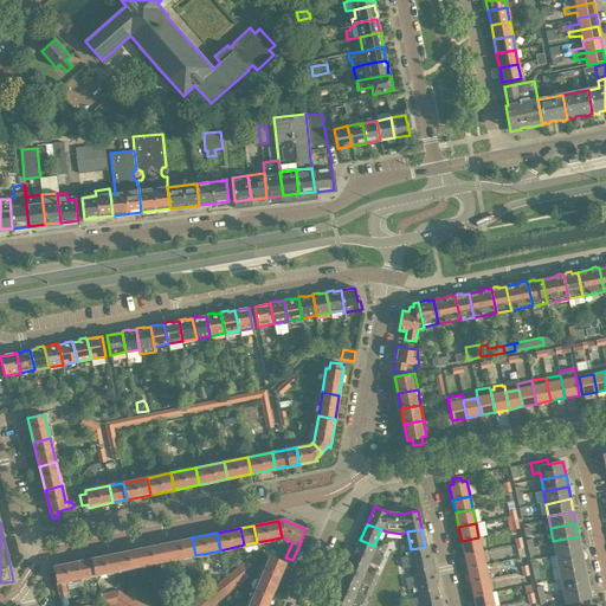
[(553,541),(556,553),(580,548),(578,536),(553,541)]
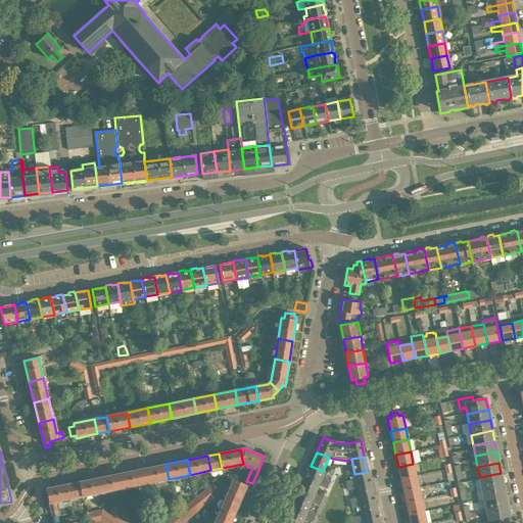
[(121,473),(123,488),(169,479),(165,464),(121,473)]
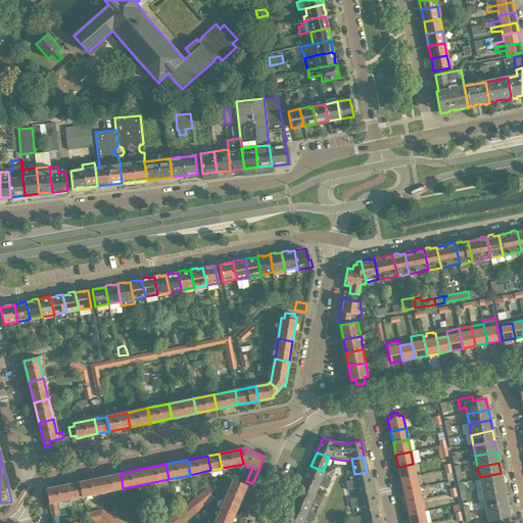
[(398,467),(400,478),(416,475),(413,464),(398,467)]
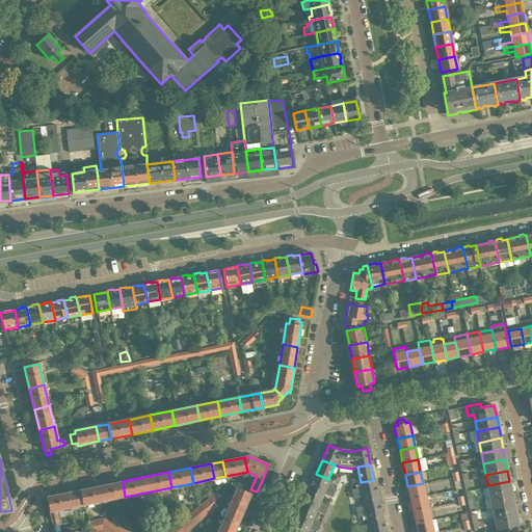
[(315,474),(311,482),(334,493),(336,488),(327,484),(329,480),(328,479),(316,474),(315,474)]
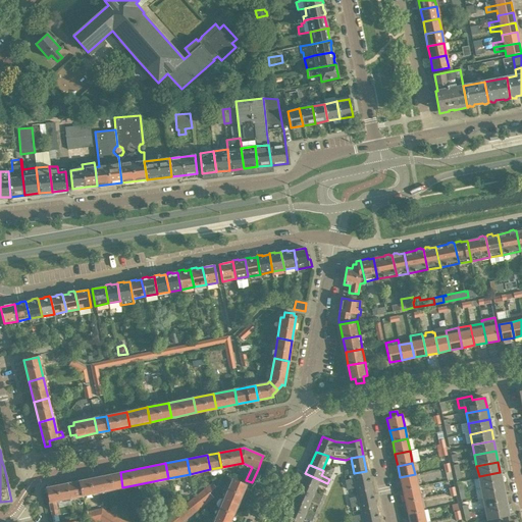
[(366,471),(354,473),(353,473),(354,478),(345,480),(346,484),(370,479),(368,470),(366,471)]
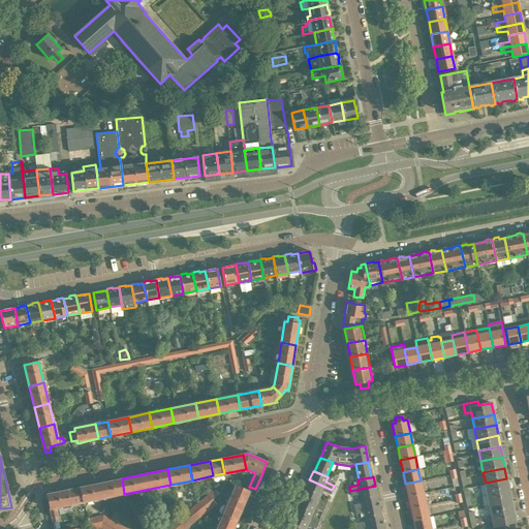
[(100,484),(103,498),(124,494),(122,478),(100,484)]
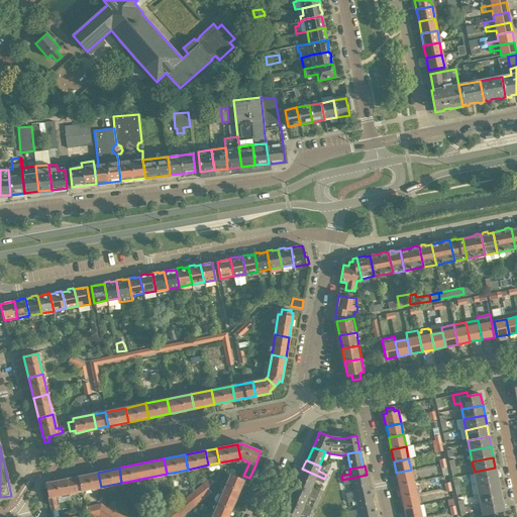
[(497,479),(495,468),(475,472),(477,483),(497,479)]
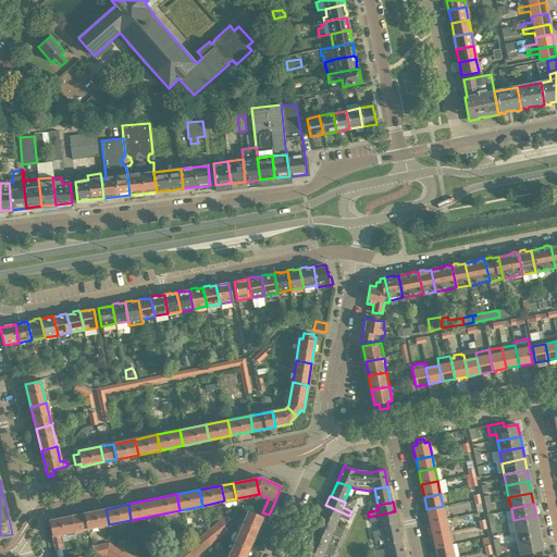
[(347,520),(349,516),(325,505),(322,515),(337,521),(339,516),(347,520)]
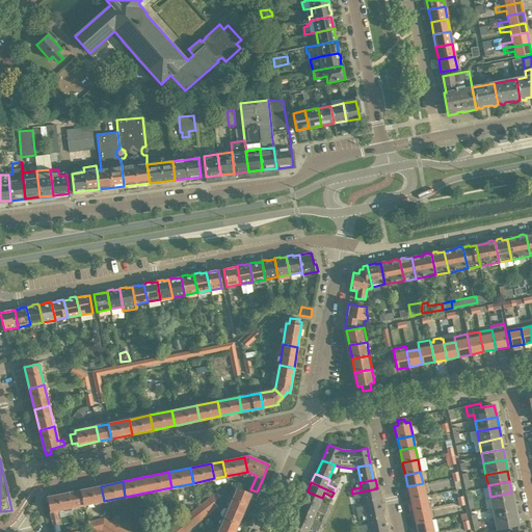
[(410,499),(426,496),(423,483),(407,486),(410,499)]
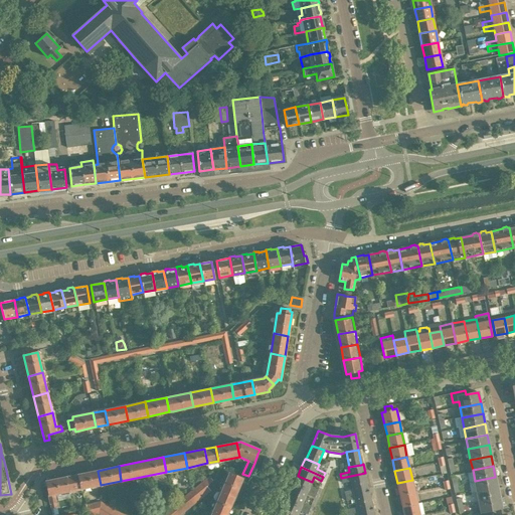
[(77,475),(80,489),(101,485),(98,471),(77,475)]
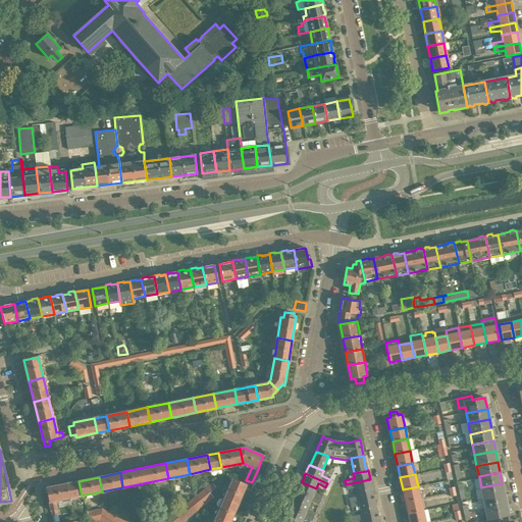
[(232,479),(224,499),(238,505),(246,485),(232,479)]
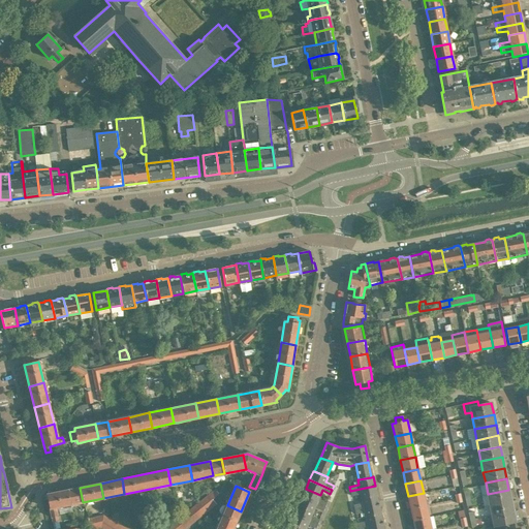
[(377,495),(375,486),(350,491),(351,496),(361,494),(362,498),(377,495)]
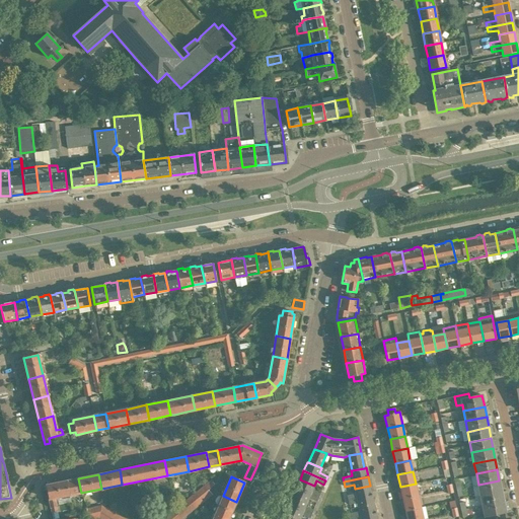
[(78,478),(66,480),(69,495),(81,493),(78,478)]
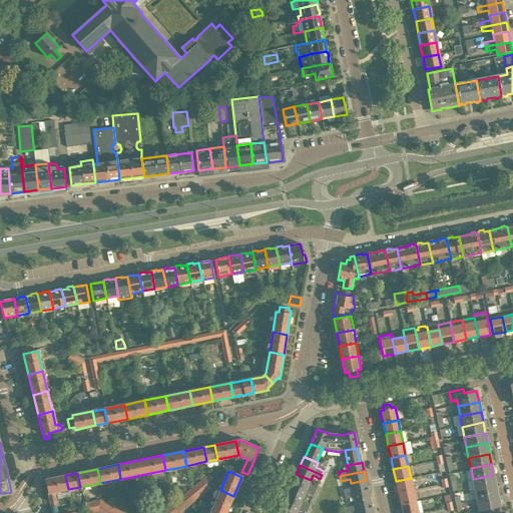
[(297,474),(293,482),(315,491),(317,487),(309,484),(311,480),(297,474)]
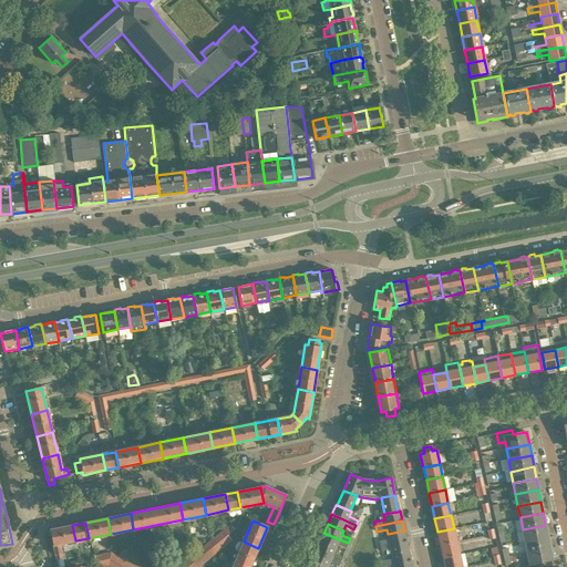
[(75,540),(72,525),(50,529),(57,560),(63,558),(60,544),(75,540)]
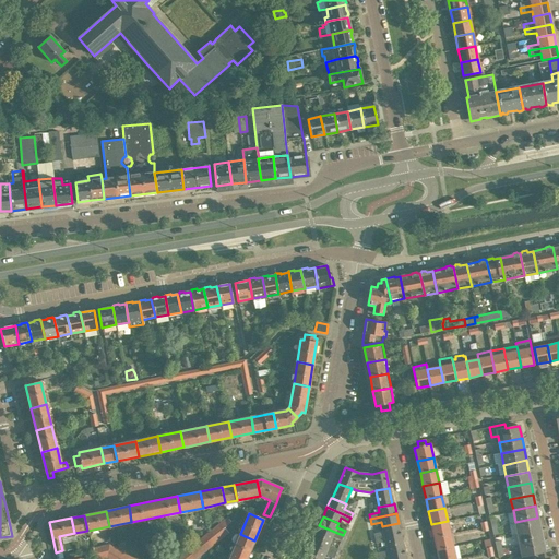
[(515,522),(518,533),(539,528),(537,518),(515,522)]
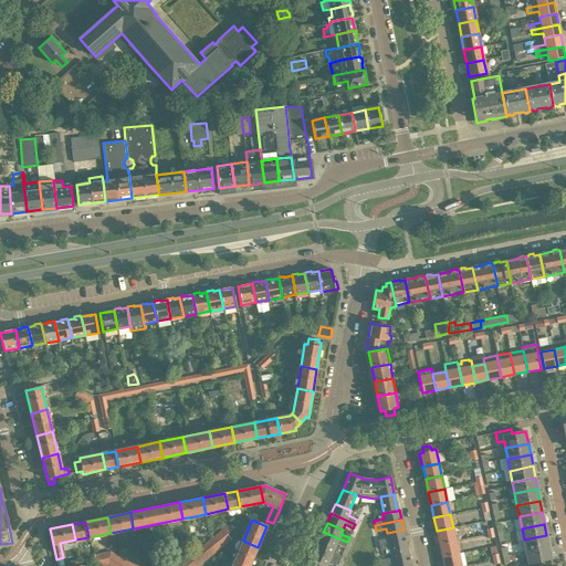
[(437,531),(439,544),(456,540),(461,538),(459,526),(453,527),(437,531)]
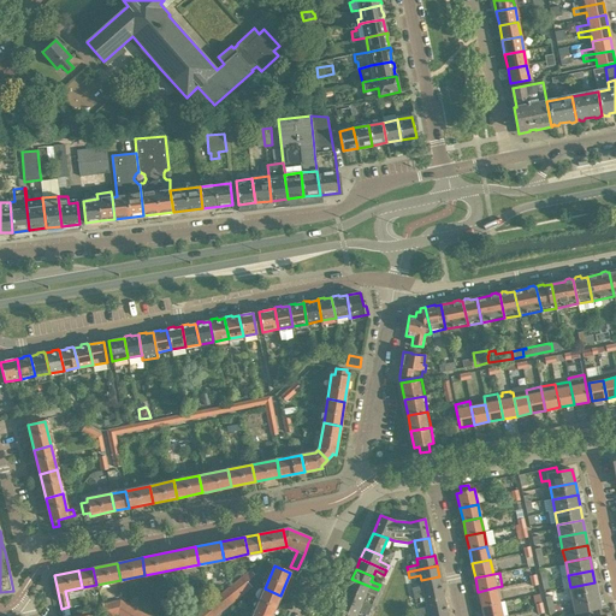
[(413,593),(442,587),(439,576),(421,580),(422,586),(412,588),(413,593)]
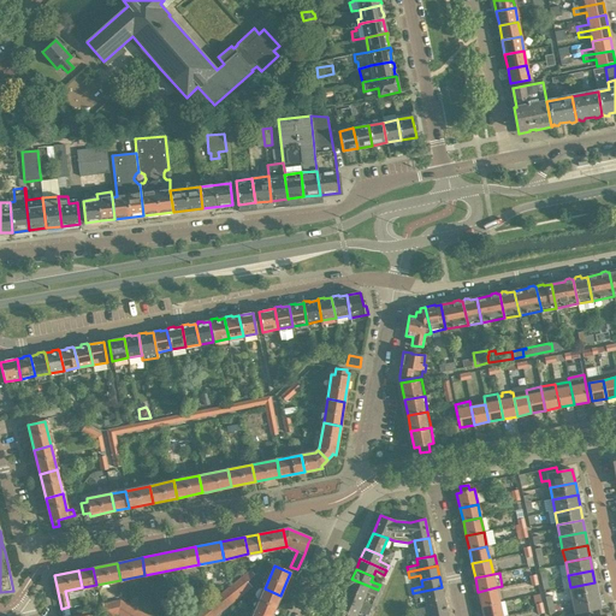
[(375,594),(378,590),(351,579),(348,588),(365,596),(366,591),(375,594)]
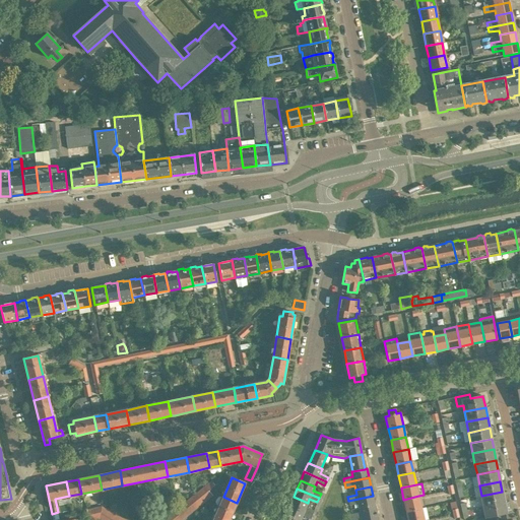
[(504,502),(502,492),(481,496),(483,506),(504,502)]
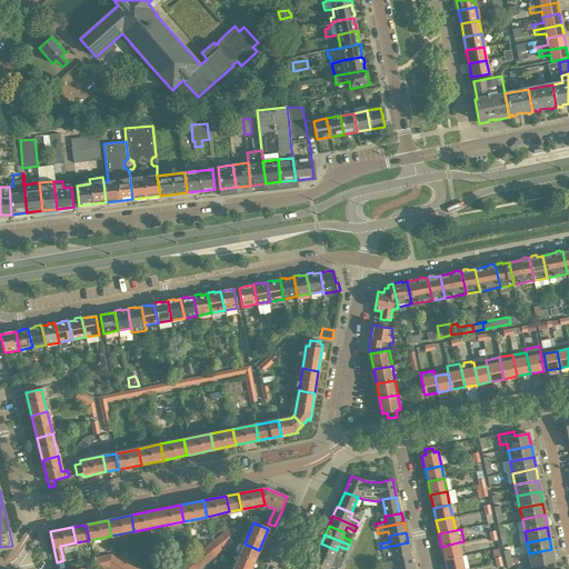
[(410,552),(408,542),(381,548),(382,552),(392,550),(393,556),(410,552)]
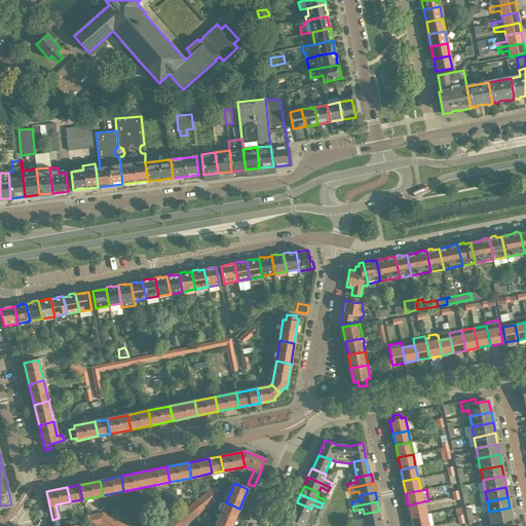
[(411,517),(426,514),(423,501),(408,505),(411,517)]
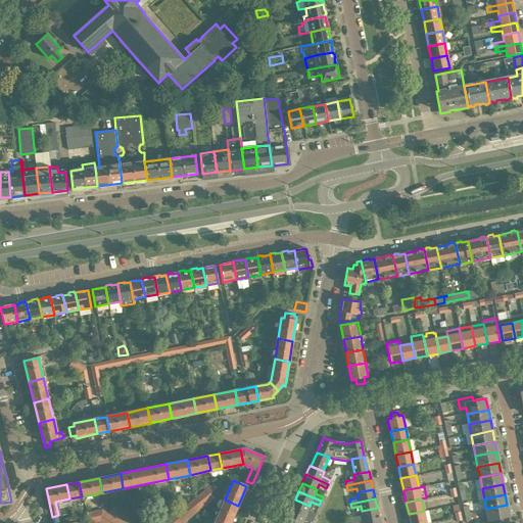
[(230,522),(238,506),(225,500),(216,519),(225,522),(230,522)]
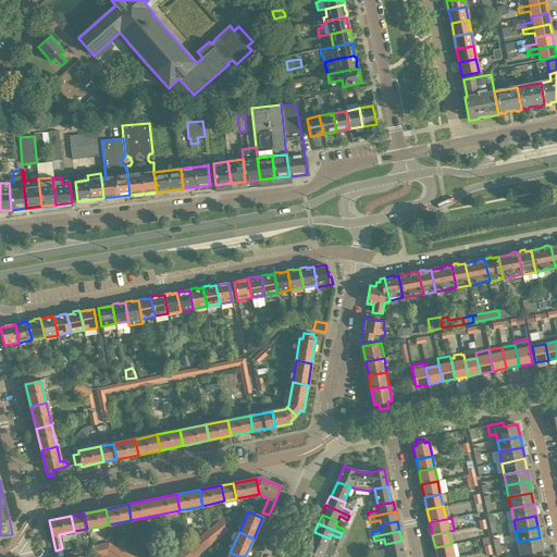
[(314,532),(310,541),(334,552),(336,547),(327,543),(330,539),(314,532)]
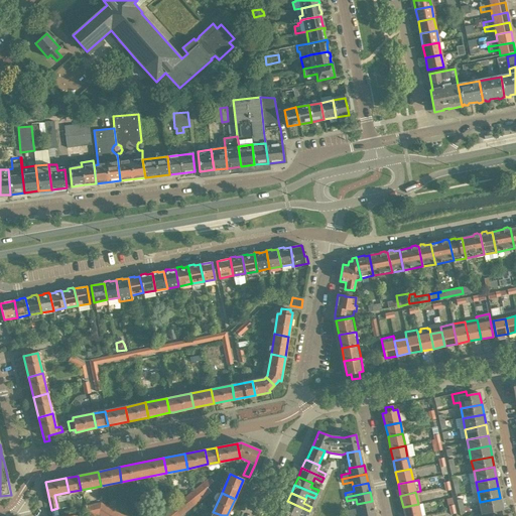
[(503,509),(500,498),(480,502),(482,513),(503,509)]
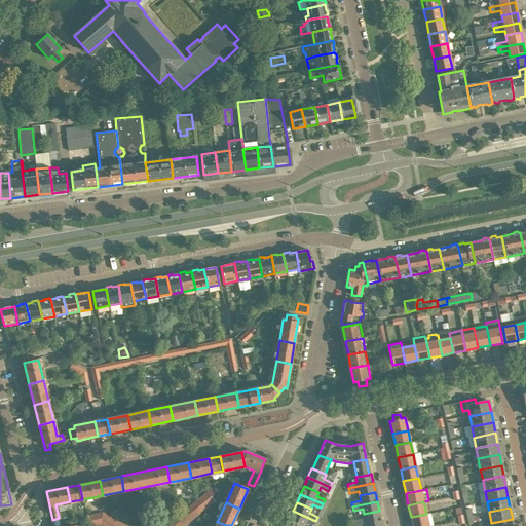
[(313,525),(315,521),(293,511),(290,520),(304,525),(305,522),(313,525)]
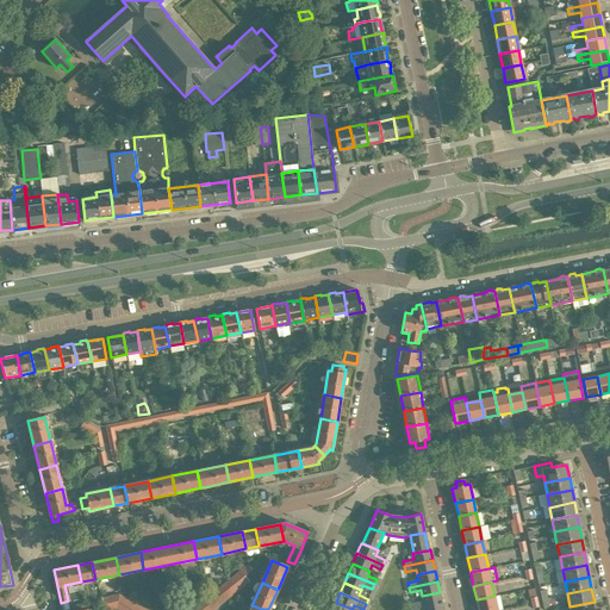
[(412,603),(414,609),(441,602),(440,592),(422,596),(423,601),(412,603)]
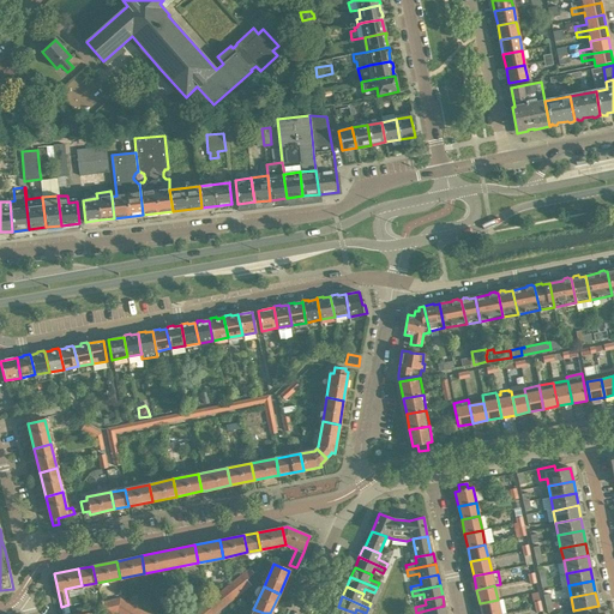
[(480,603),(481,613),(499,613),(500,613),(498,600),(480,603)]
